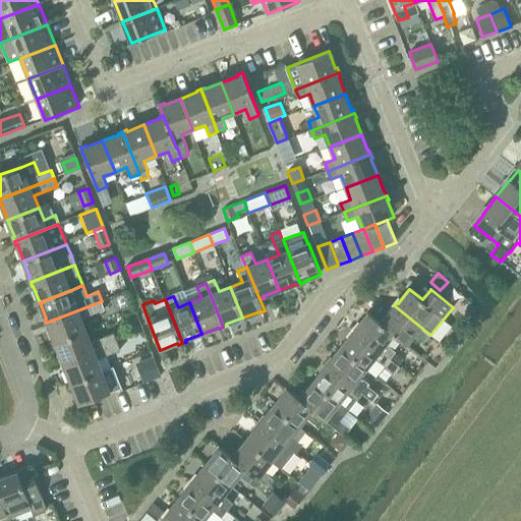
[(91,305),(46,323),(48,327),(49,327),(55,343),(87,331),(82,319),(94,314),(105,309),(102,301),(91,305)]
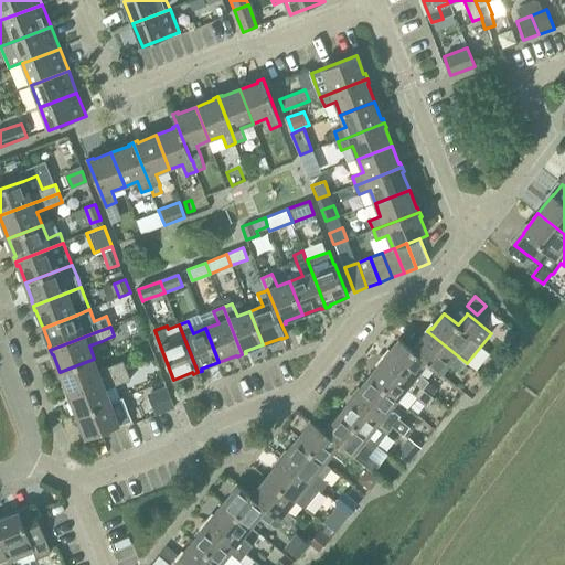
[(414,350),(413,351),(428,362),(427,363),(441,374),(450,363),(461,371),(467,363),(427,331),(424,334),(425,336),(414,350)]
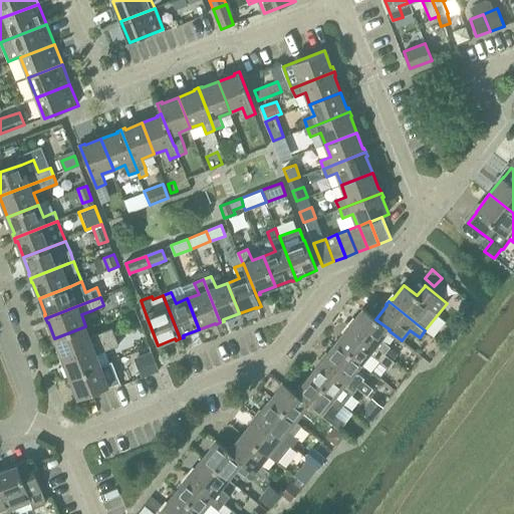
[(351,322),(349,325),(386,354),(393,360),(399,353),(381,339),(389,330),(390,329),(375,319),(376,318),(363,308),(352,322),(351,322)]
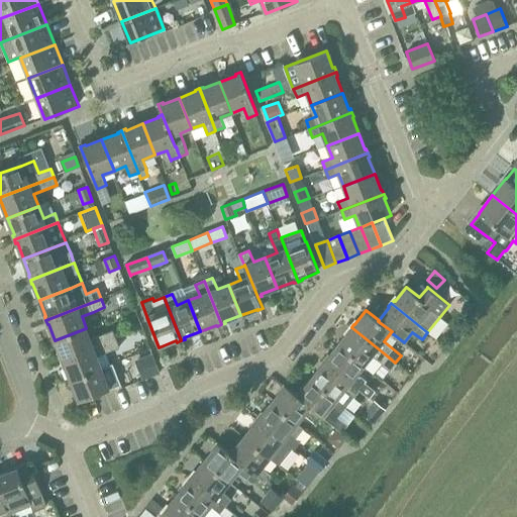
[(349,331),(338,345),(365,366),(374,374),(382,364),(392,372),(397,365),(395,363),(388,356),(351,327),(350,327),(348,330),(349,331)]
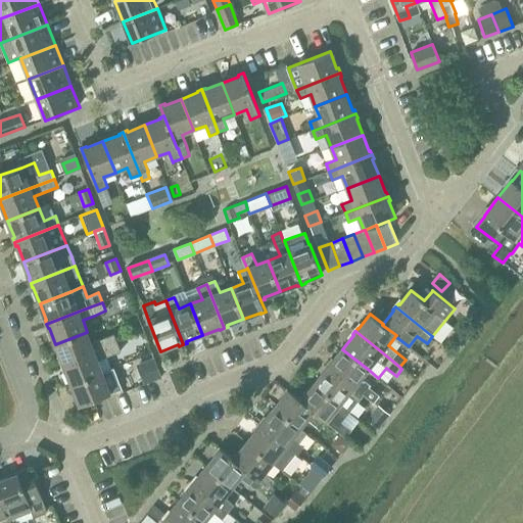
[(87,332),(55,344),(62,361),(60,361),(62,365),(119,343),(115,334),(92,343),(87,332)]
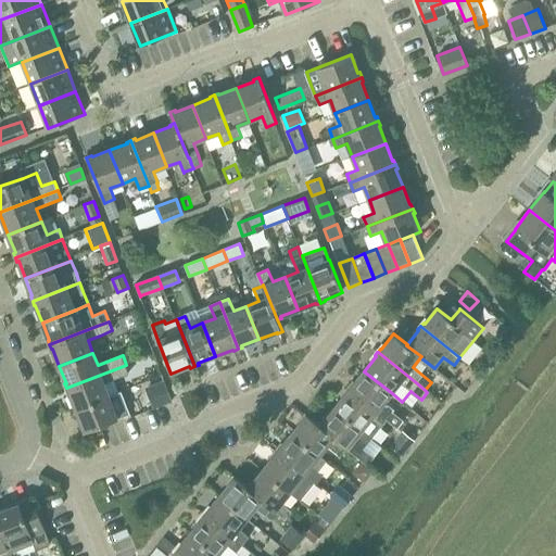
[(126,365),(66,388),(68,393),(70,392),(76,409),(110,396),(104,383),(129,374),(126,365)]
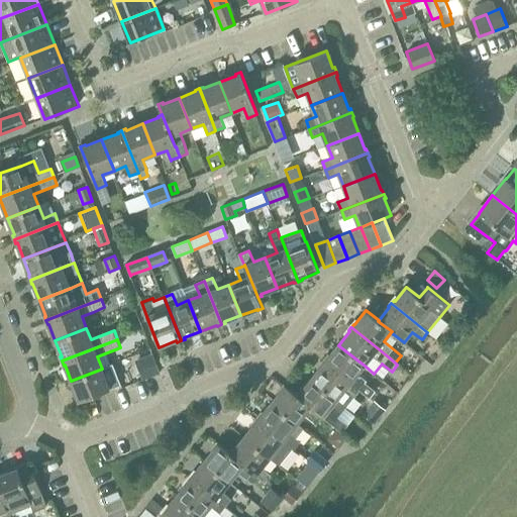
[(324,362),(323,362),(360,391),(370,398),(376,391),(356,376),(365,366),(338,345),(327,358),(326,357),(324,362)]
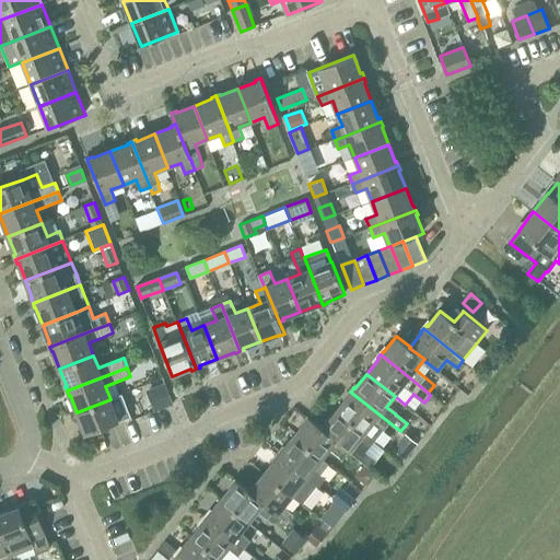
[(155,412),(174,406),(165,384),(147,391),(155,412)]
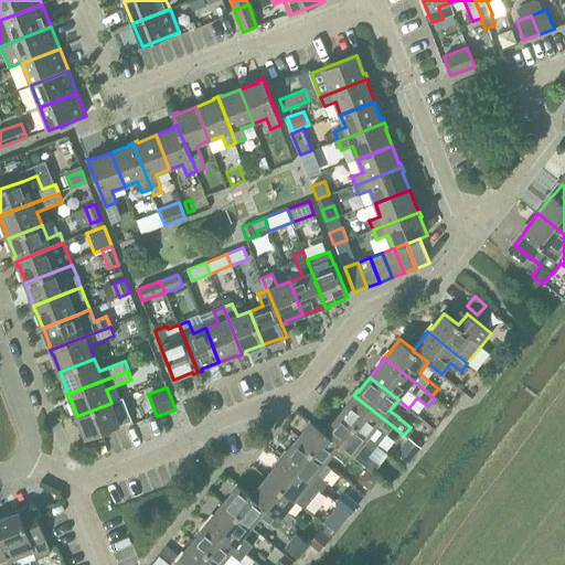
[(352,400),(340,414),(369,437),(379,446),(387,435),(394,427),(353,395),(351,398),(352,400)]
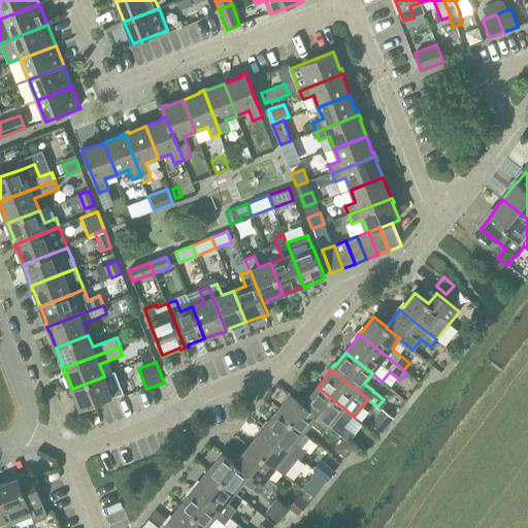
[(72,389),(78,405),(77,406),(79,410),(124,393),(121,384),(109,389),(104,376),(72,389)]
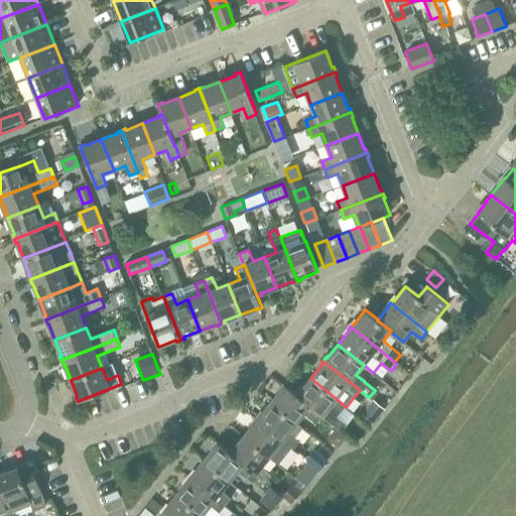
[(296,394),(319,414),(335,426),(342,432),(348,424),(338,416),(346,407),(337,399),(310,378),(300,392),(298,391),(296,394)]
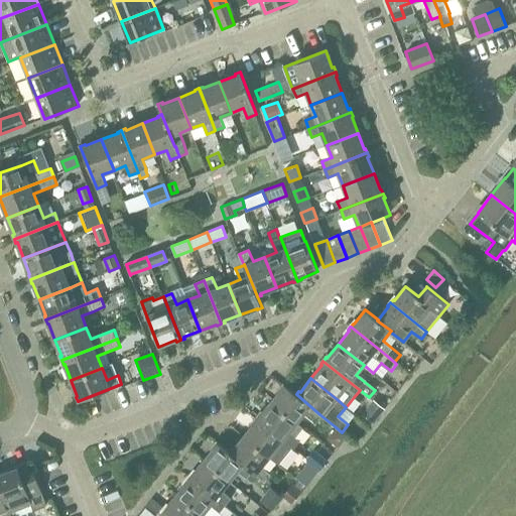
[(271,402),(297,423),(304,413),(314,421),(319,414),(296,394),(284,384),(281,388),(282,389),(271,402)]
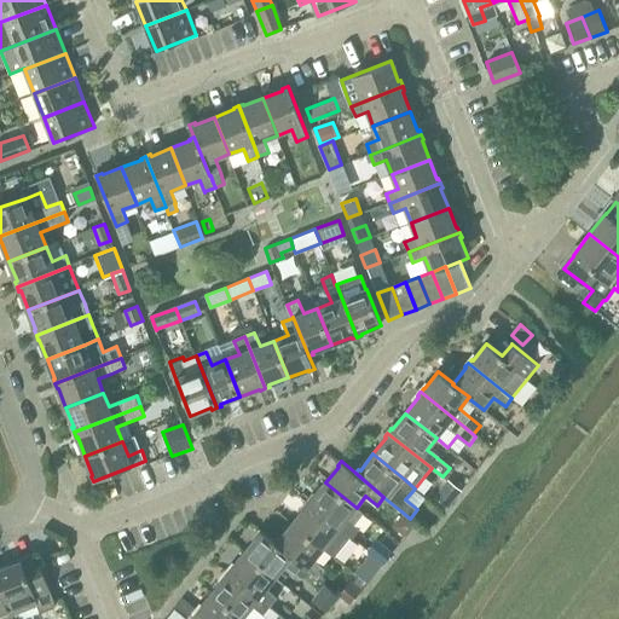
[(447,479),(434,497),(447,507),(449,508),(462,490),(461,490),(447,479)]
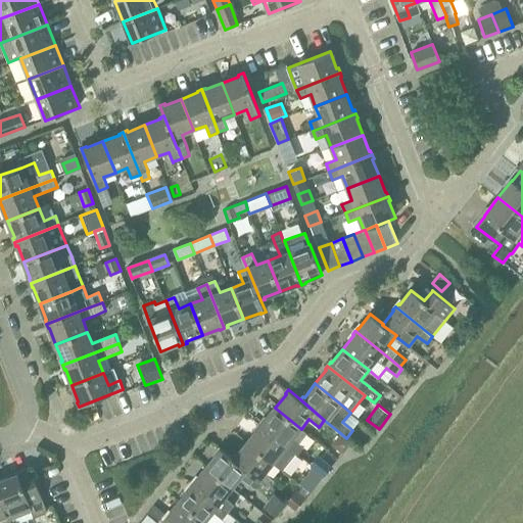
[(259,424),(295,453),(297,454),(302,446),(298,443),(306,433),(301,429),(275,408),(264,422),(263,421),(259,424)]
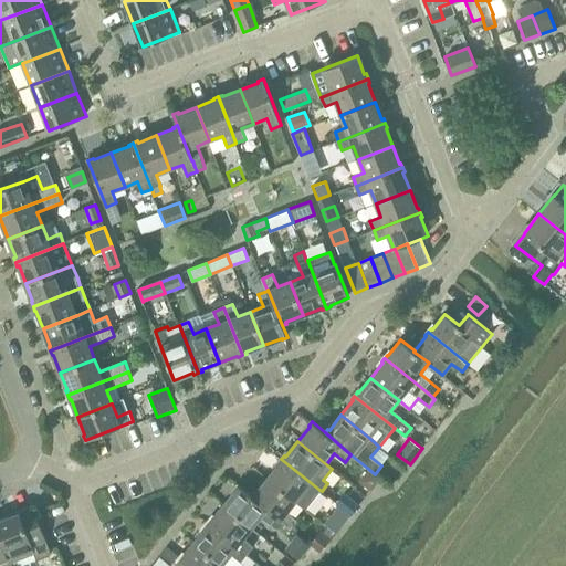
[(268,479),(296,502),(305,509),(320,490),(281,459),(279,462),(280,463),(268,479)]
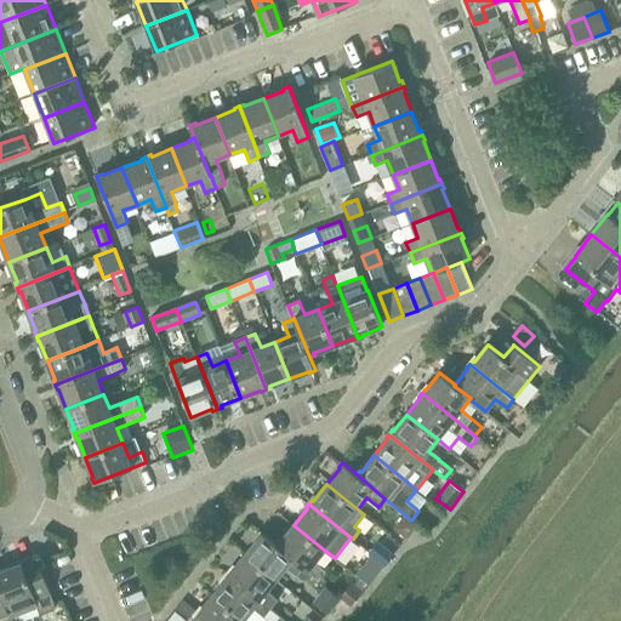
[(403,513),(393,525),(406,536),(415,524),(416,524),(411,520),(403,513)]
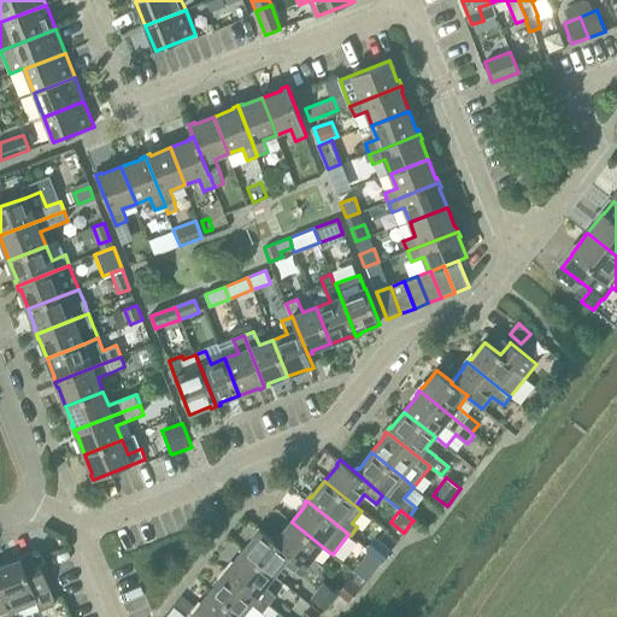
[(275,540),(274,541),(303,564),(317,576),(324,568),(313,558),(323,547),(292,522),(278,538),(277,536),(275,540)]
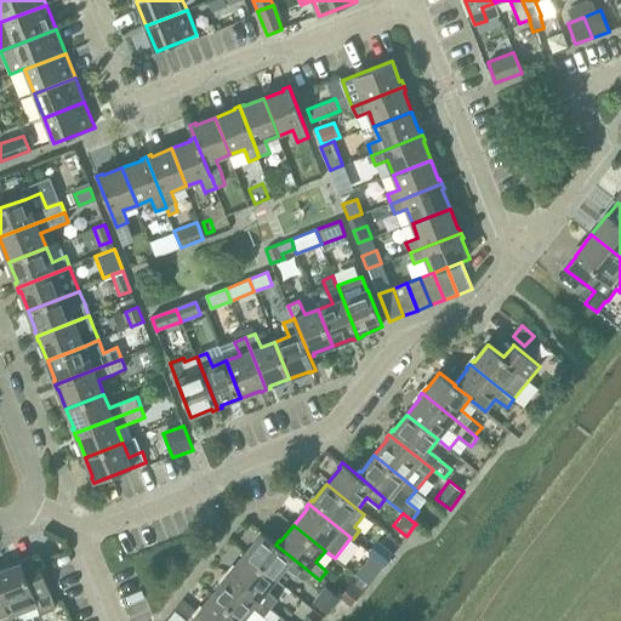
[(245,554),(277,580),(277,579),(286,568),(297,576),(305,568),(275,545),(277,543),(262,533),(261,531),(257,536),(258,537),(245,554)]
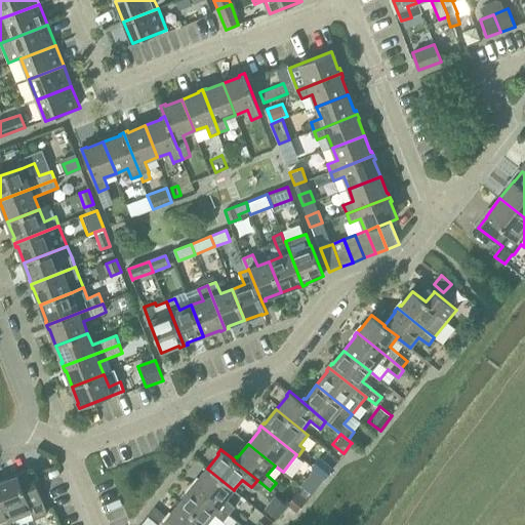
[(319,455),(311,466),(324,477),(332,467),(319,455)]
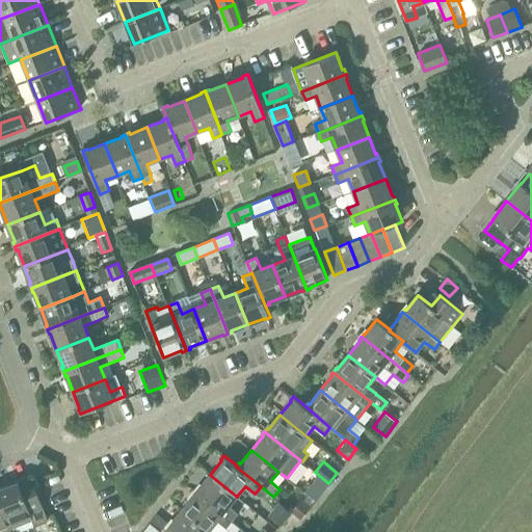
[(195,491),(233,522),(239,514),(229,506),(237,497),(210,475),(200,488),(198,487),(195,491)]
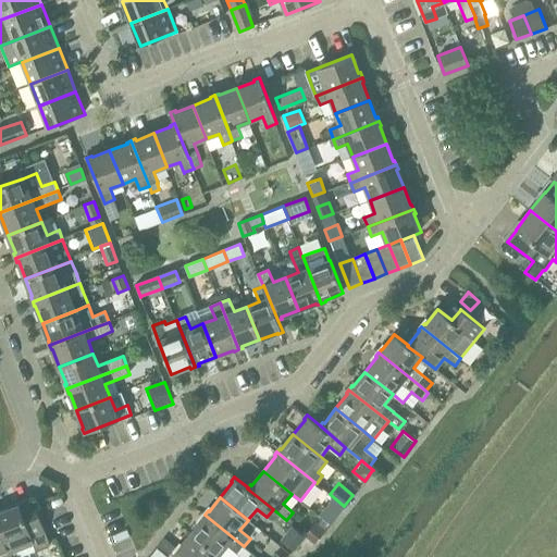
[(0,512),(0,520),(12,553),(34,544),(36,551),(51,545),(33,499),(0,512)]
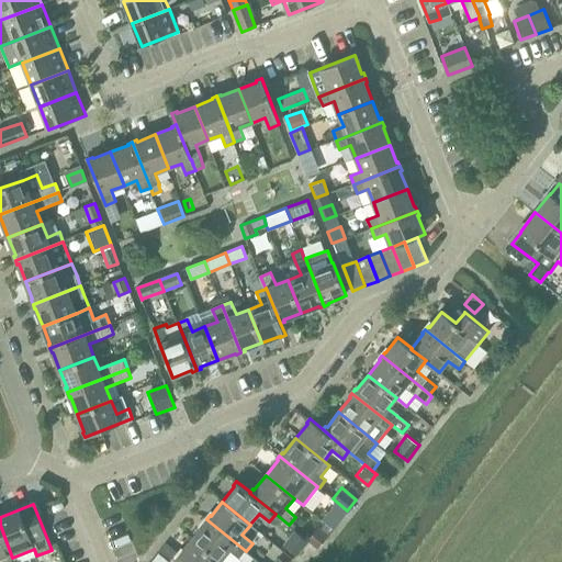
[(330,509),(322,520),(334,529),(343,518),(330,509)]
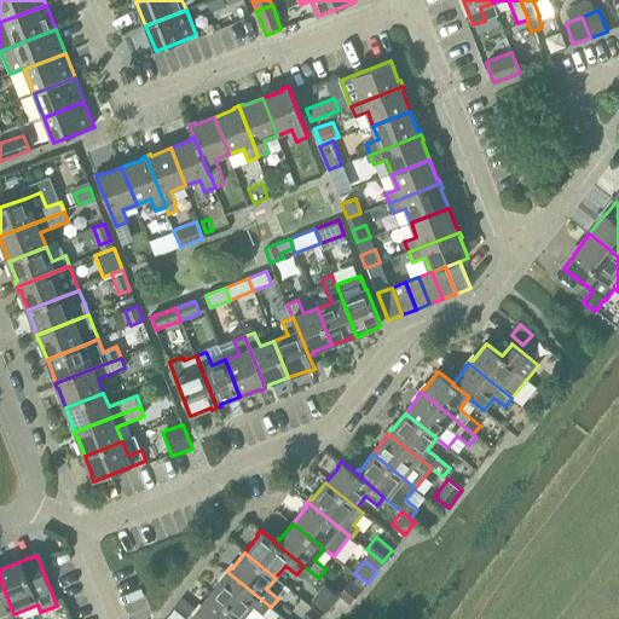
[(225,577),(212,593),(243,618),(253,606),(264,615),(271,607),(227,572),(224,576),(225,577)]
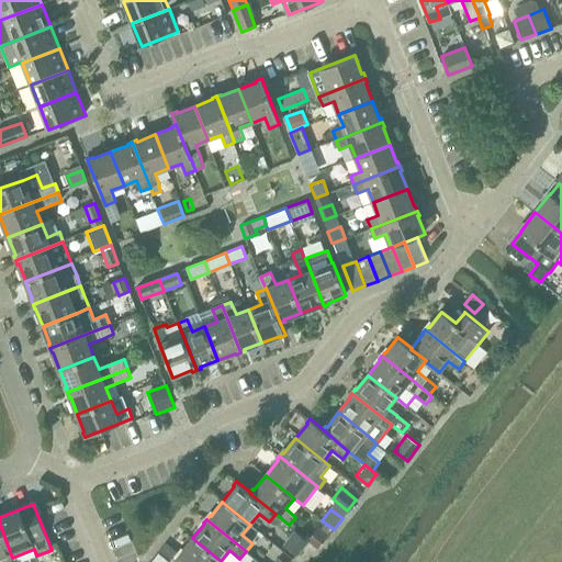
[(0,561),(12,558),(0,525),(0,561)]
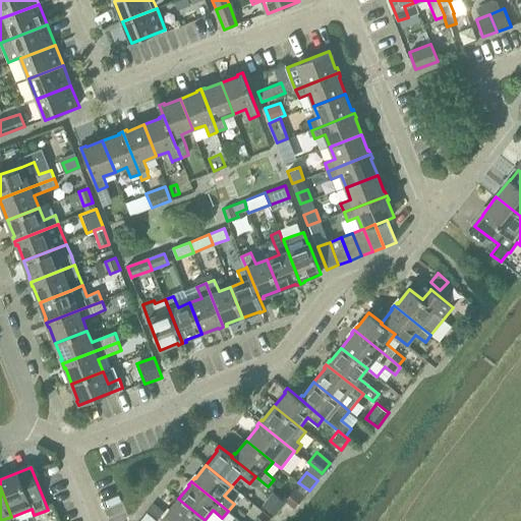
[(295,488),(286,501),(295,509),(305,496),(295,488)]
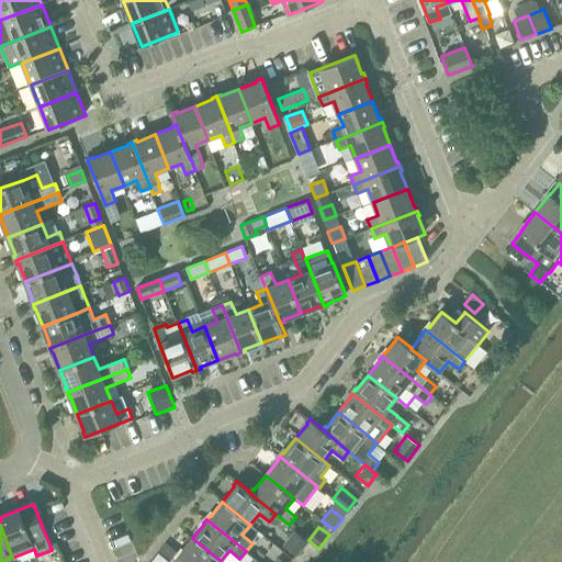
[(295,530),(282,544),(295,557),(308,541),(295,530)]
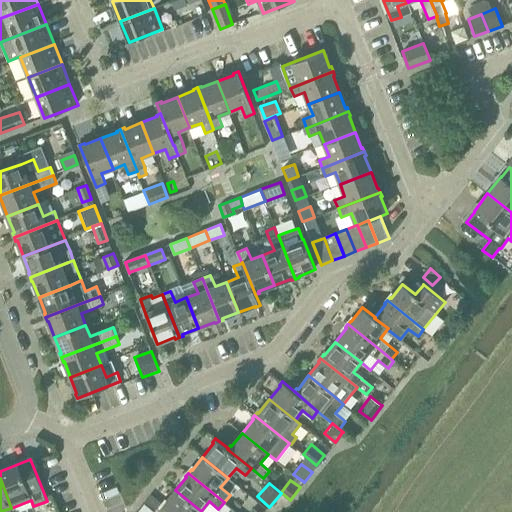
[(161,506),(161,507),(167,511),(200,511),(201,511),(175,490),(165,504),(164,503),(161,506)]
